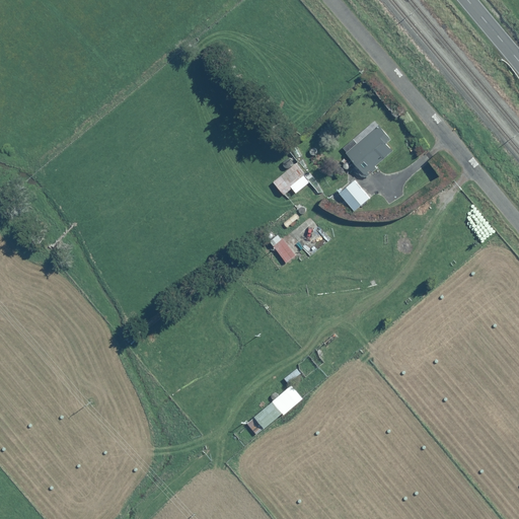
[(375,120),(341,148),(354,164),(353,164),(364,178),(377,168),(374,165),(393,150),(386,141),(390,138),(375,120)]
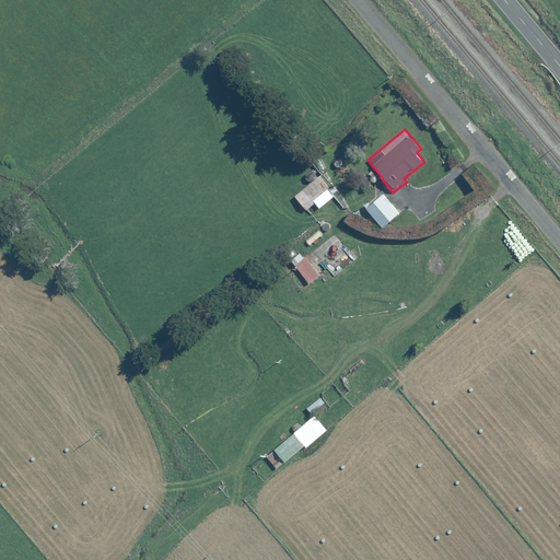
[(321,174),(294,193),(306,209),(315,202),(318,207),(334,196),(333,193),(337,189),(334,185),(330,187),(321,174)]
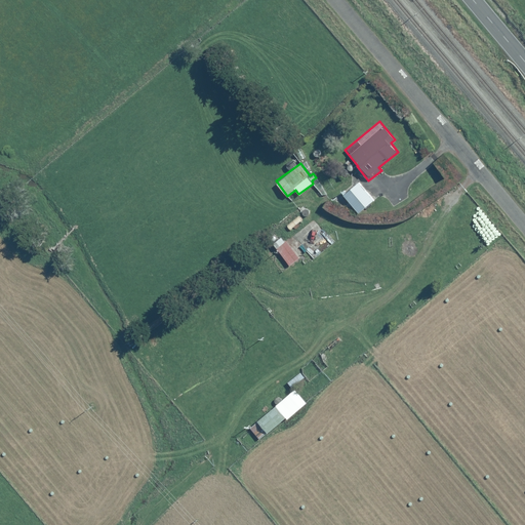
[(359,179),(344,192),(359,211),(374,198),(359,179)]
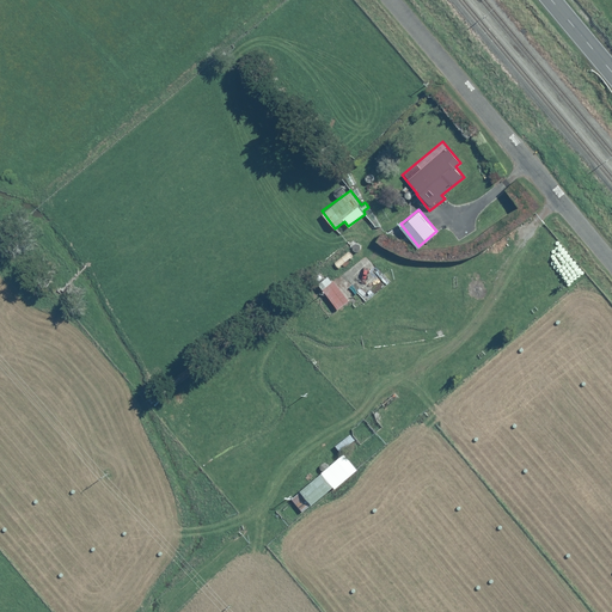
[(332,281),(328,274),(317,282),(336,308),(350,299),(336,279),(332,281)]
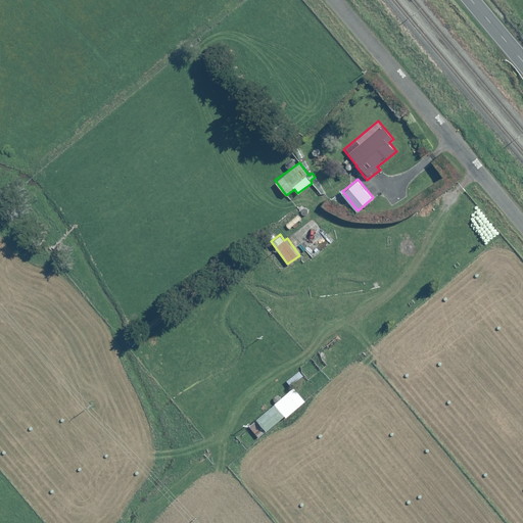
[(288,391),(248,424),(258,435),(284,415),(286,417),(299,405),(288,391)]
